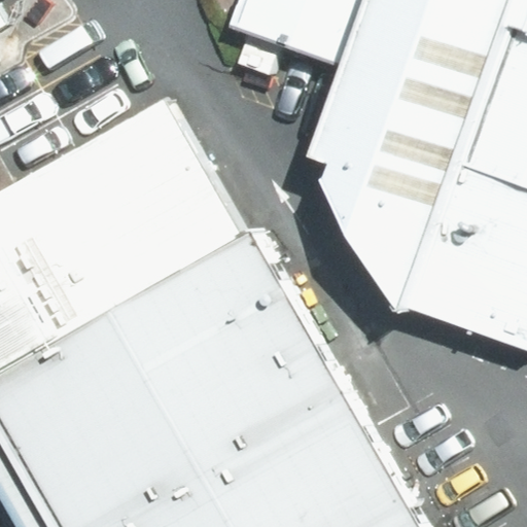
[(0,0),(0,19),(14,11),(19,0),(0,0)]
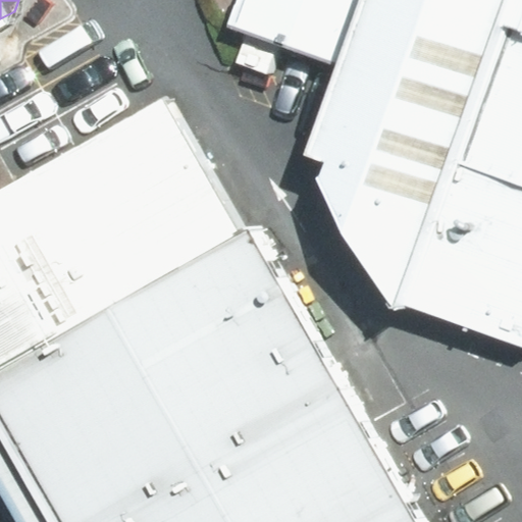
[(357,0),(236,0),(227,25),(334,64),(357,0)]
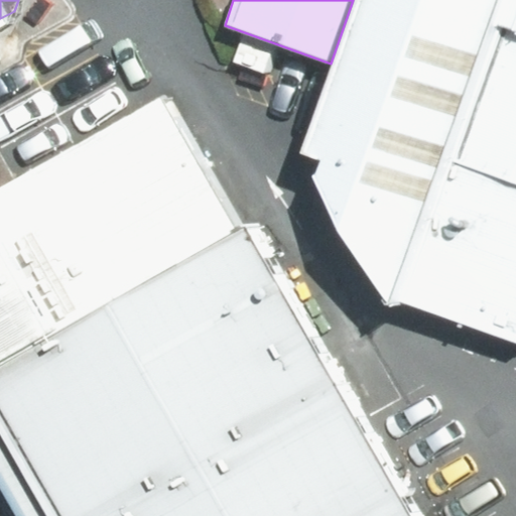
[(496,0),(353,0),(331,63),(298,155),(320,162),(313,178),(339,236),(392,300),(496,0)]
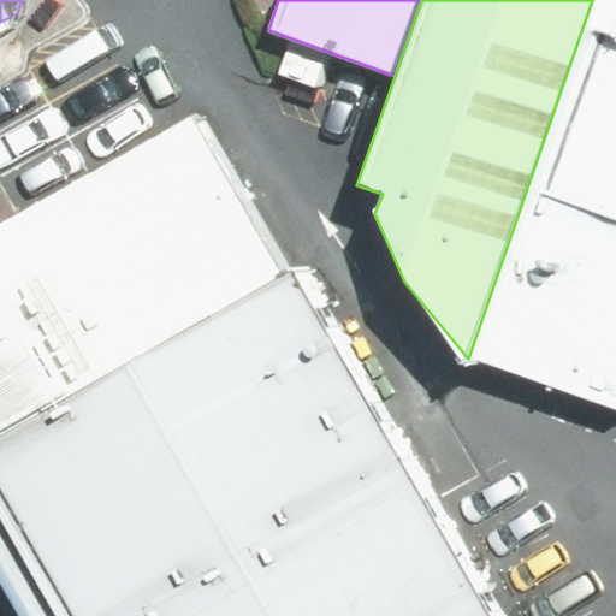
[(615,0),(592,0),(468,359),(615,410),(615,0)]
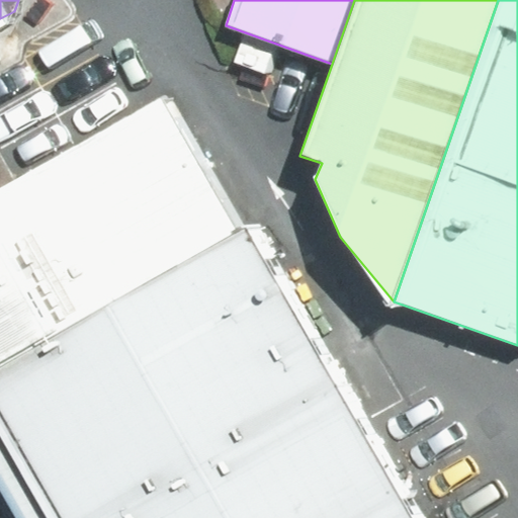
[(0,152),(0,350),(226,223),(139,73),(0,152)]
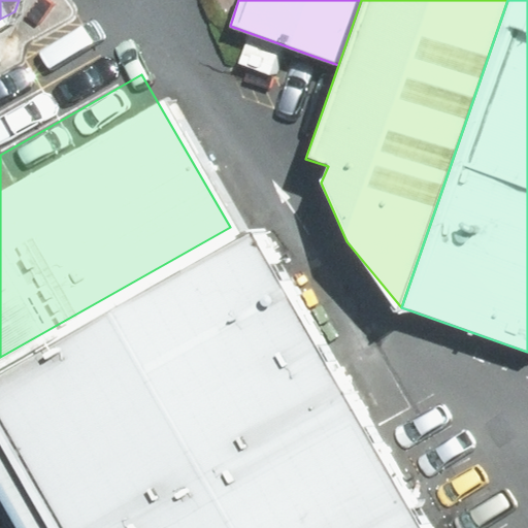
[(0,385),(0,438),(52,527),(419,527),(254,241),(0,385)]
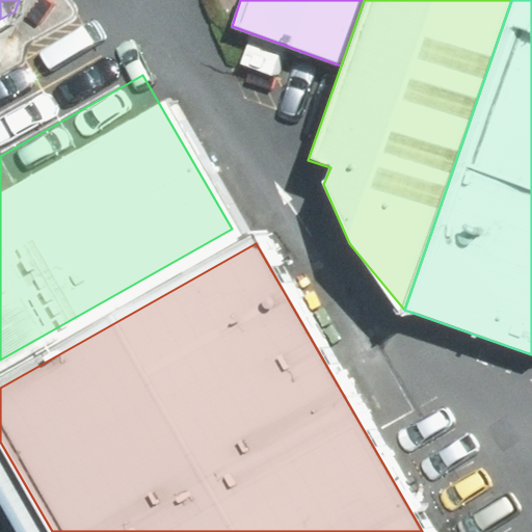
All buildings are outlined.
